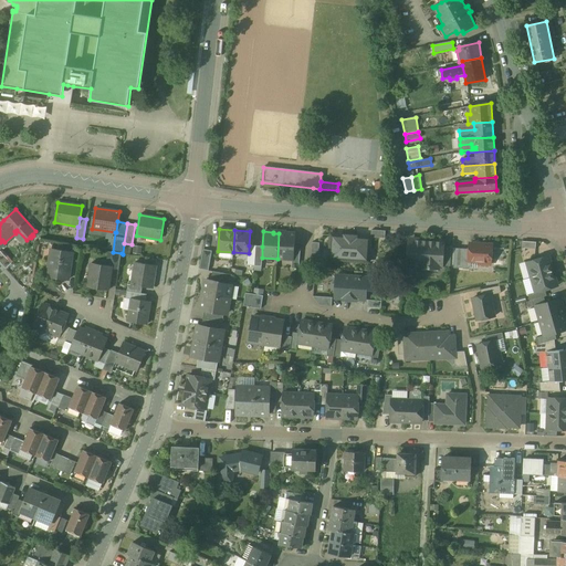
[(294,233),(284,233),(284,234),(279,233),(278,259),(292,260),(293,260),(293,249),(294,233)]
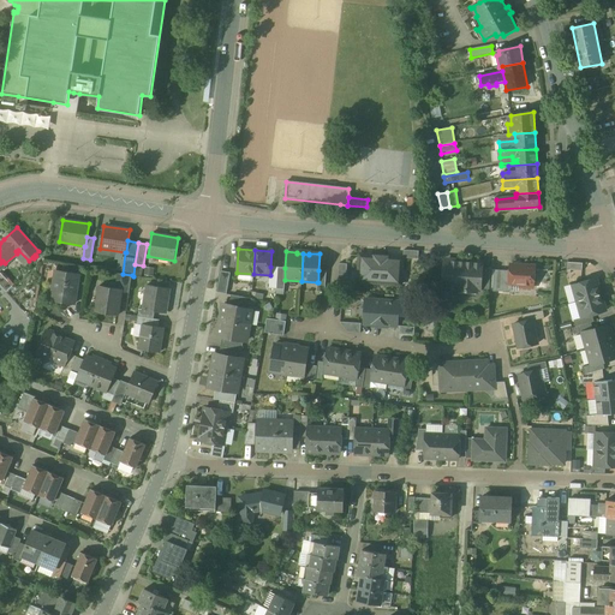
[(381,256),(359,255),(358,282),(380,284),(381,256)]
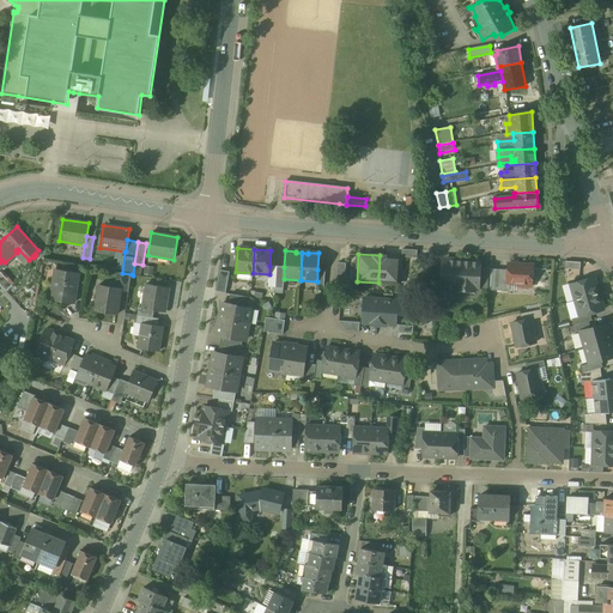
[(402,256),(380,255),(378,283),(400,284),(402,258),(402,256)]
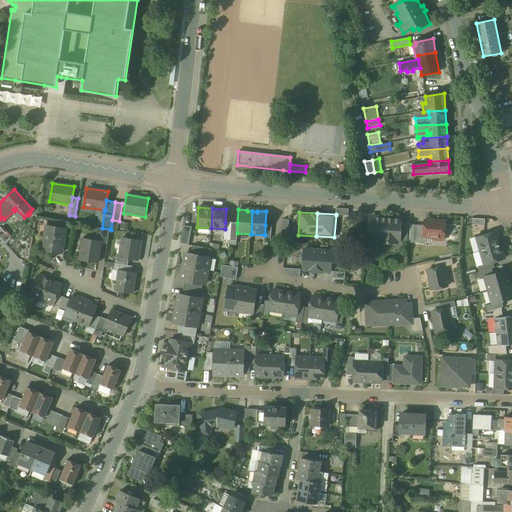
[(389,242),(391,218),(381,217),(381,221),(380,235),(373,235),(372,241),(389,242)]
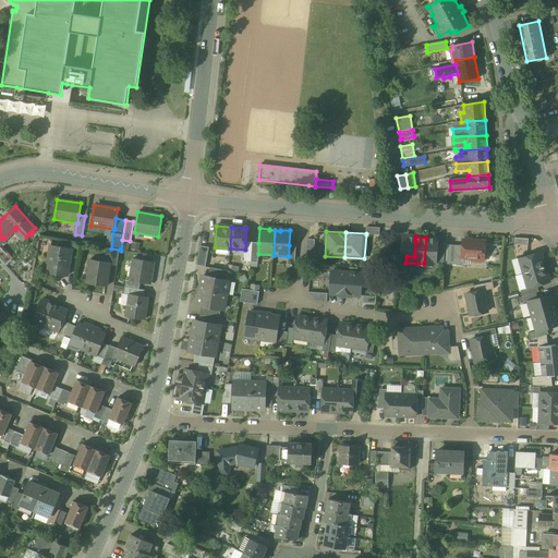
[(426,238),(424,264),(436,265),(436,263),(437,243),(437,239),(426,238)]
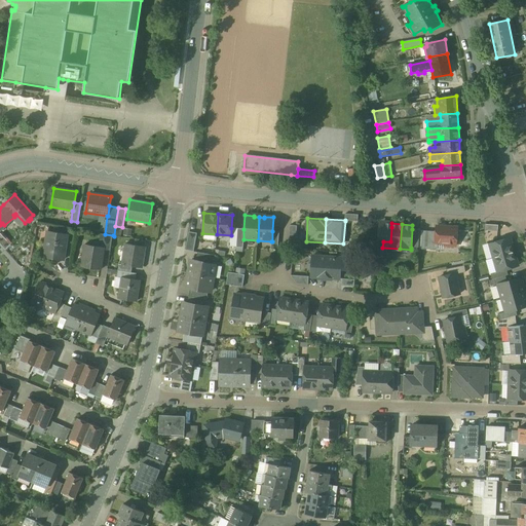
[(122,227),(115,226),(114,236),(120,237),(122,227)]
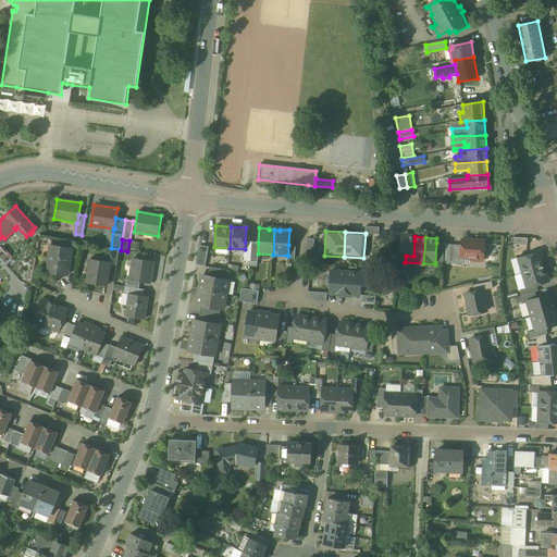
[(415,240),(403,239),(401,255),(406,256),(413,256),(415,240)]
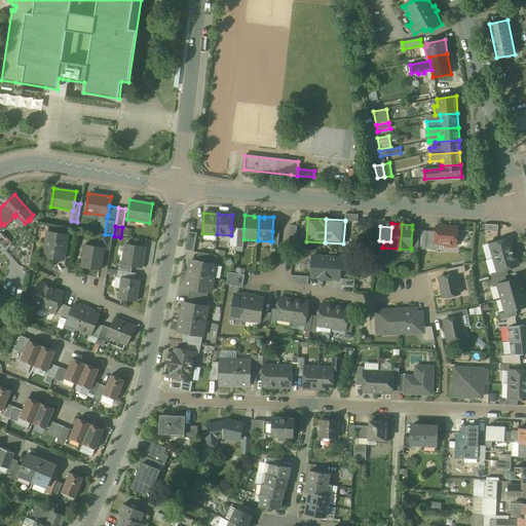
[(457,228),(437,226),(436,229),(436,232),(436,242),(444,243),(446,246),(456,247),(457,228)]
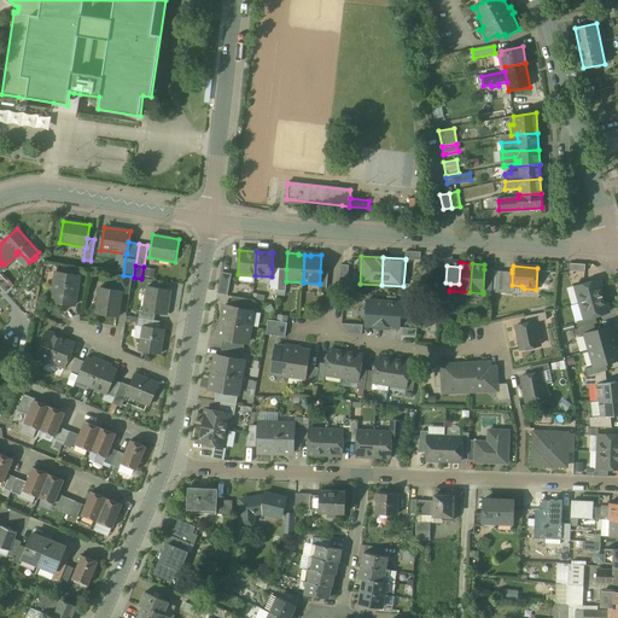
[(493,269),(484,269),(483,291),(491,291),(493,269)]
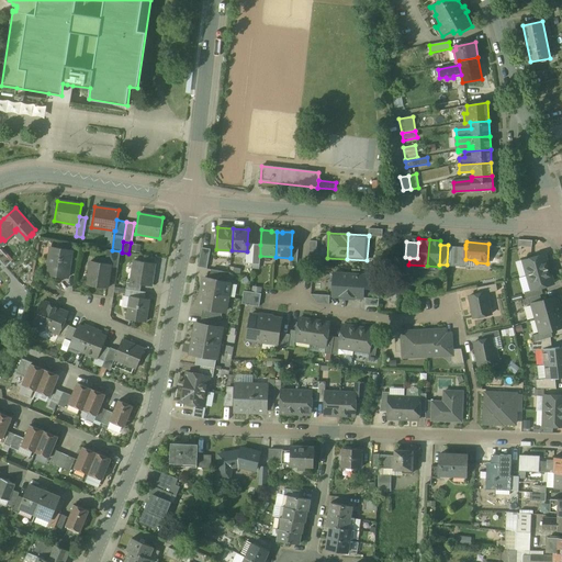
[(72,250),(51,247),(46,274),(68,278),(72,250)]
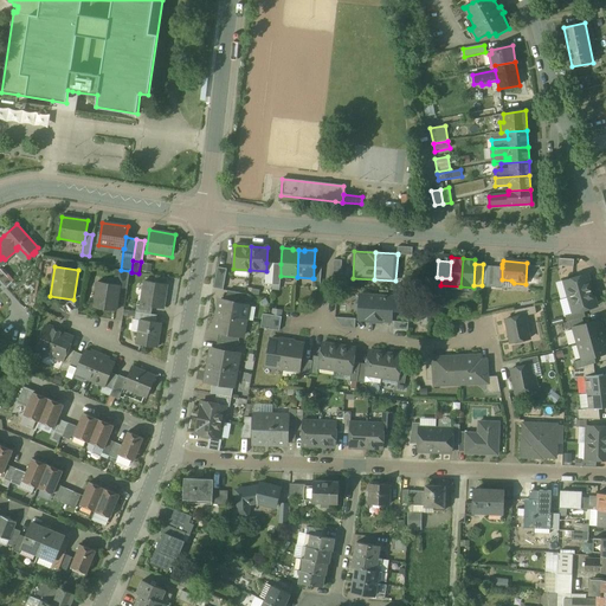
[(322,266),(314,266),(314,278),(313,278),(313,288),(320,288),(322,266)]
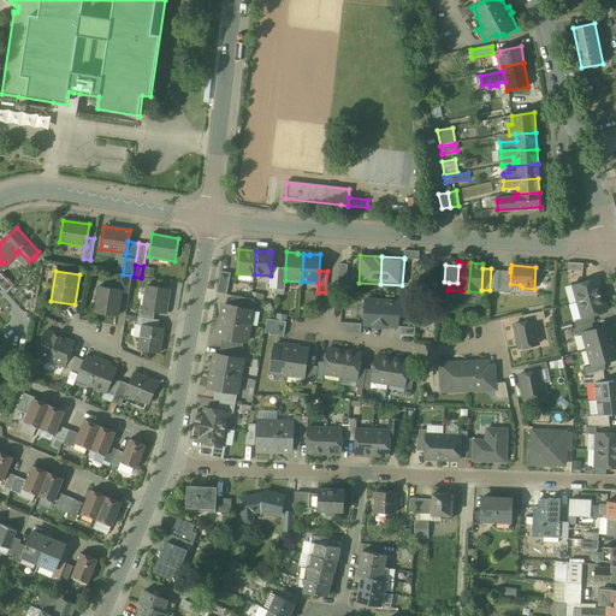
[(510,272),(495,271),(493,292),(510,294),(510,284),(510,272)]
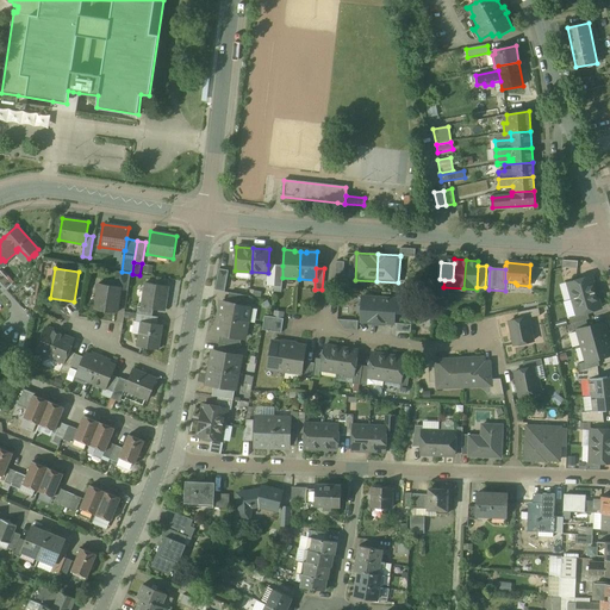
[(229,271),(219,269),(216,290),(224,292),(229,271)]
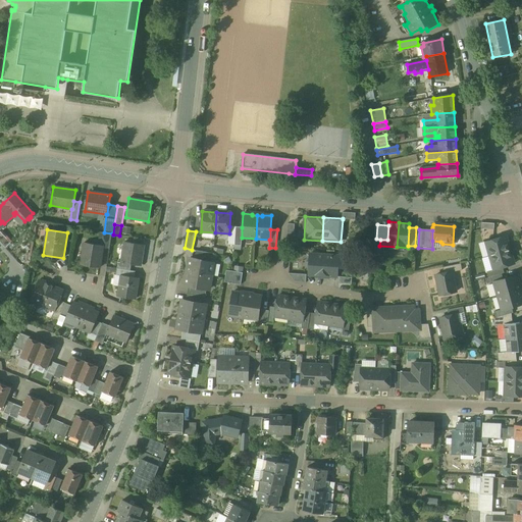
[(11,243),(1,231),(0,231),(0,241),(5,248),(11,243)]
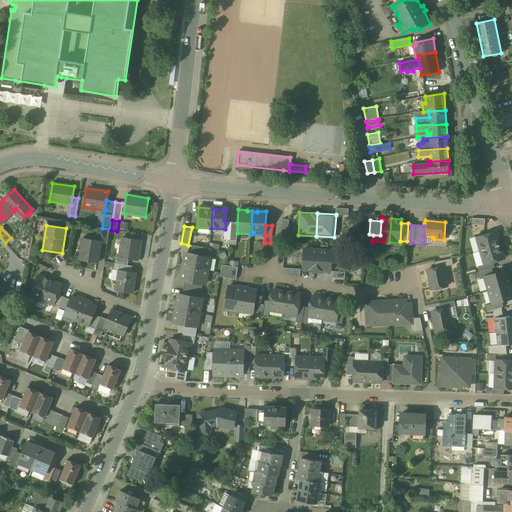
[(102,228),(98,227),(96,240),(101,241),(101,243),(107,244),(110,229),(102,228)]
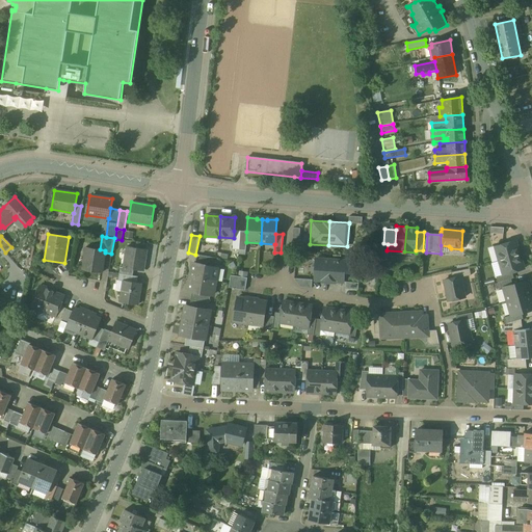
[(515,241),(496,247),(499,261),(520,255),(515,241)]
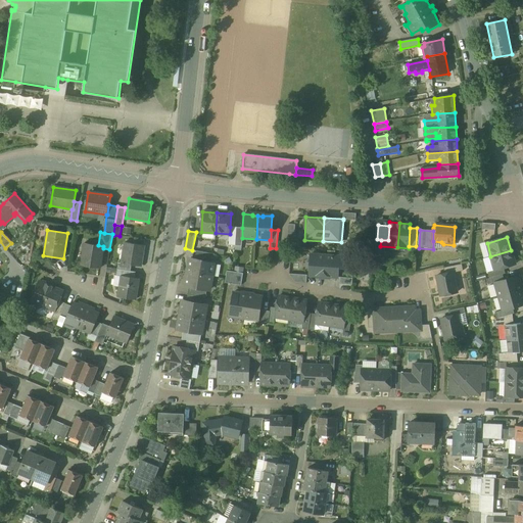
[(144,245),(125,242),(122,264),(132,266),(141,267),(144,245)]
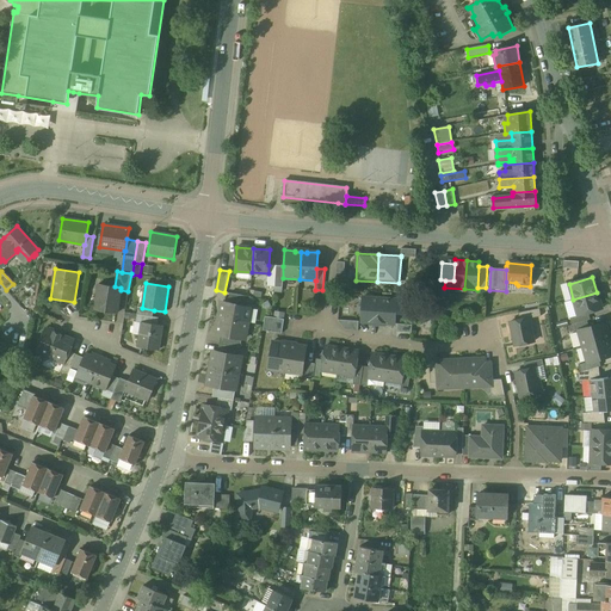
[(115,287),(99,284),(94,310),(117,314),(121,290),(121,288),(115,287)]
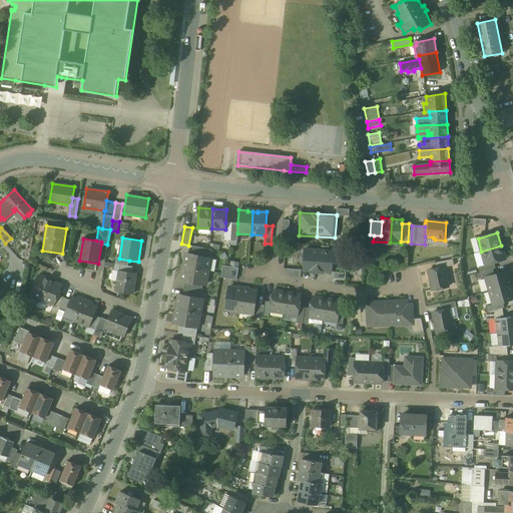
[(501,245),(481,251),(485,265),(494,263),(505,260),(501,245)]
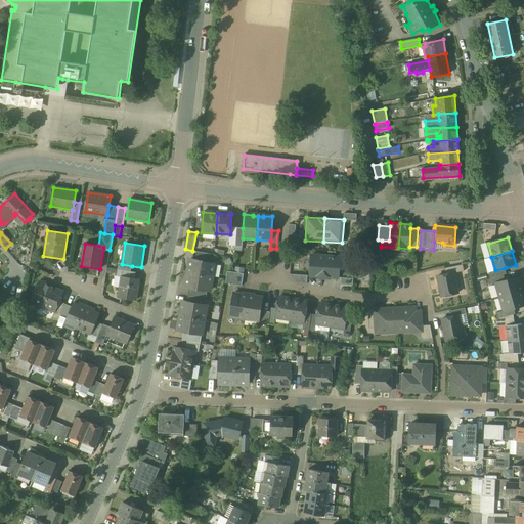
[(215,255),(197,252),(195,260),(214,263),(215,255)]
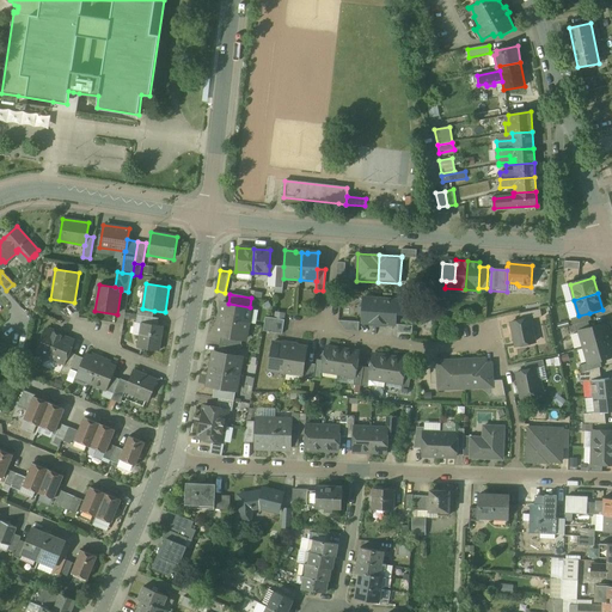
[(380,299),(363,298),(362,323),(379,324),(380,299)]
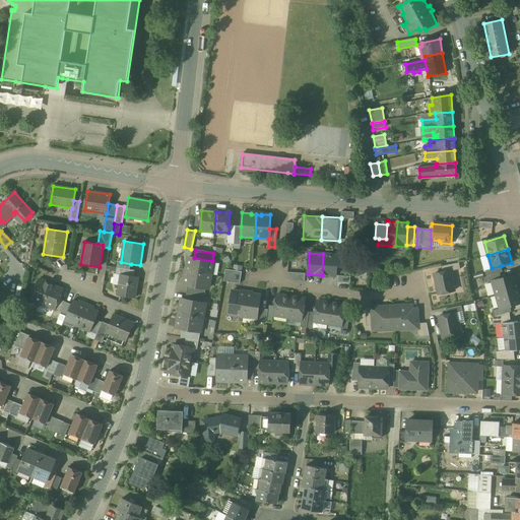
[(337,255),(323,254),(322,275),(336,276),(337,255)]
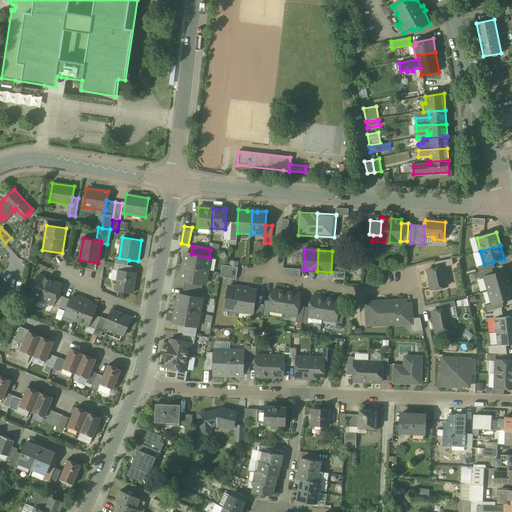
[(191,254),(186,253),(184,266),(207,270),(210,257),(209,257),(191,254)]
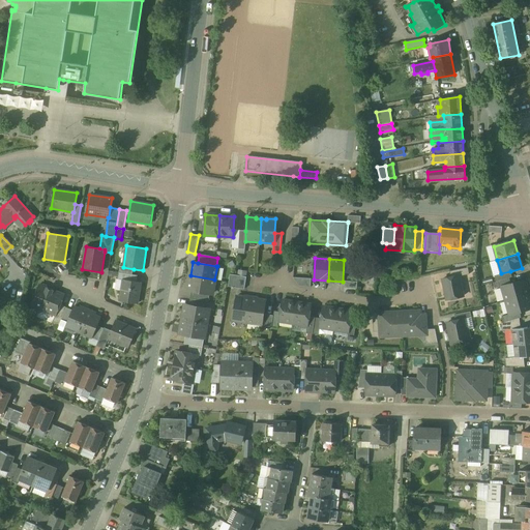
[(134,269),(123,267),(120,266),(119,272),(133,274),(134,269)]
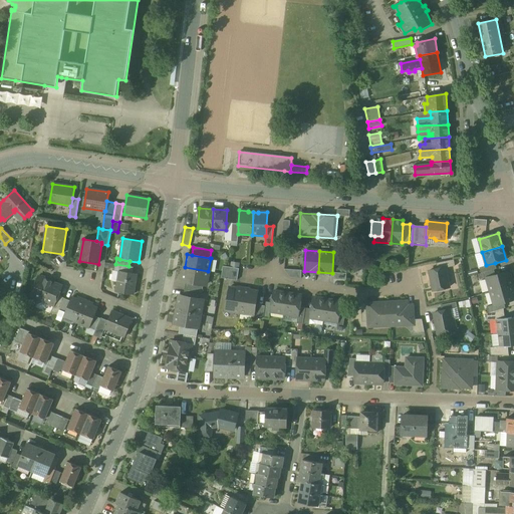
[(454,260),(436,263),(437,269),(445,267),(446,268),(455,266),(454,260)]
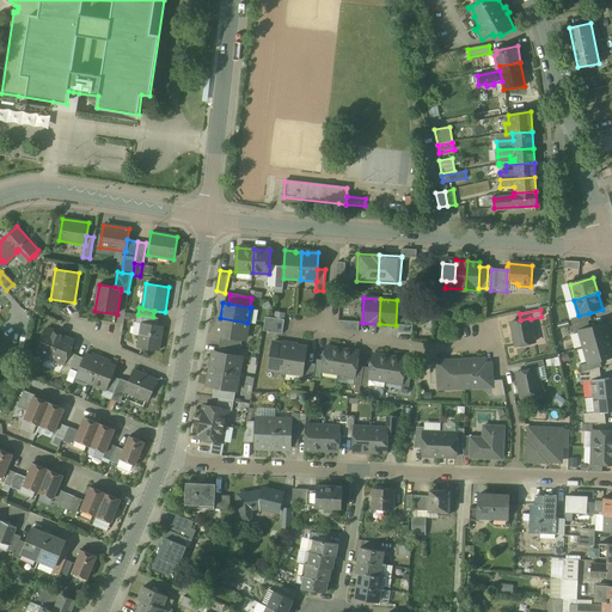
[(579,316),(570,318),(573,325),(588,322),(591,320),(589,313),(579,316)]
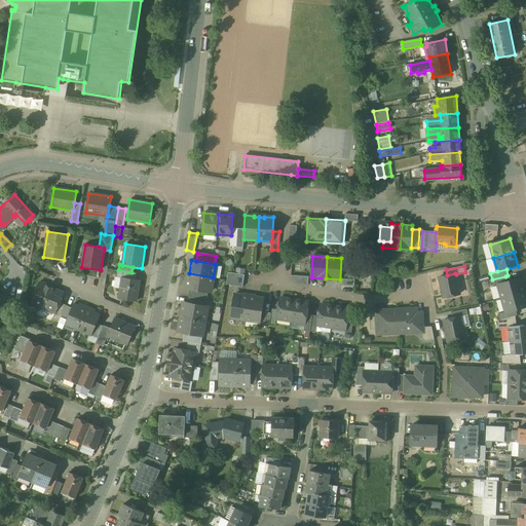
[(132,272),(118,270),(117,277),(122,278),(122,277),(136,279),(137,273),(132,272)]
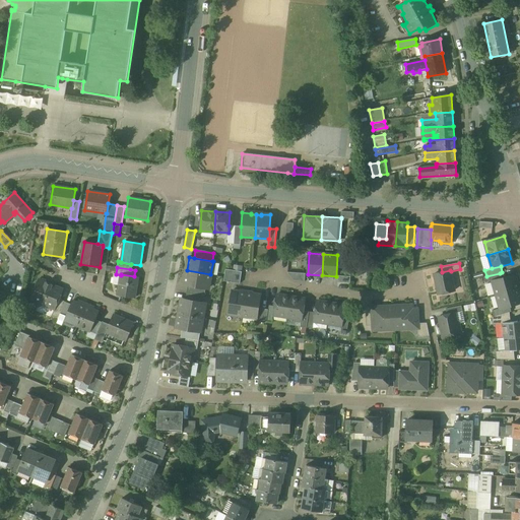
[(242,271),(225,269),(223,281),(240,283),(242,271)]
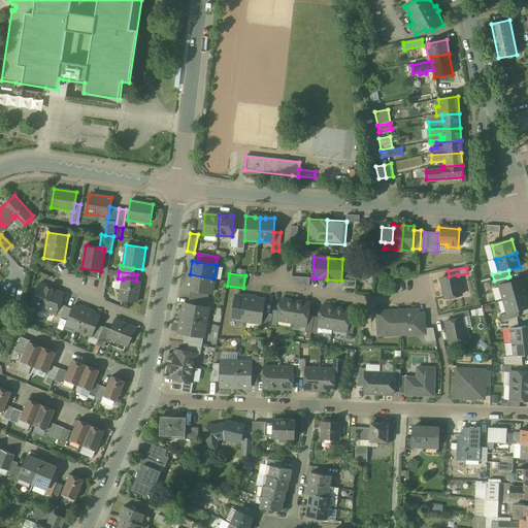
[(213,278),(190,274),(187,289),(191,290),(209,293),(211,293),(213,278)]
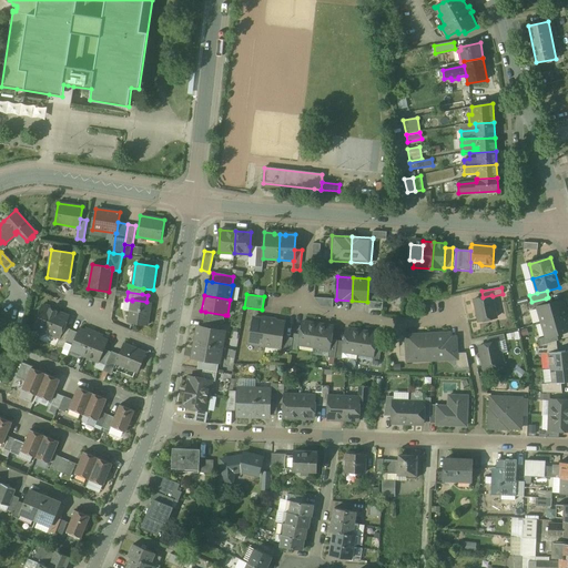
[(483,297),(475,300),(479,321),(496,317),(493,296),(492,295),(483,297)]
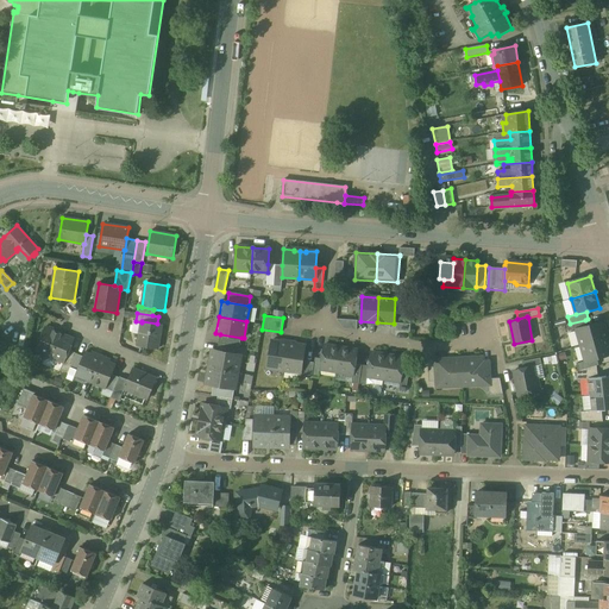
[(358,320),(338,319),(344,328),(357,331),(358,320)]
